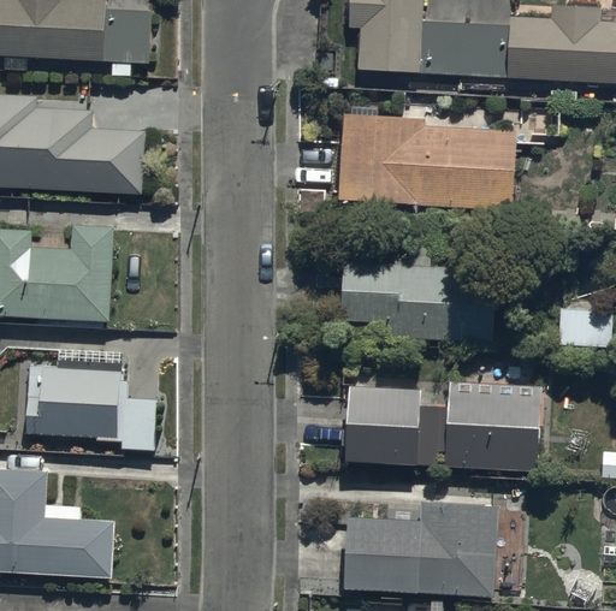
[(0,0),(0,54),(148,63),(150,11),(106,10),(106,0),(0,0)]
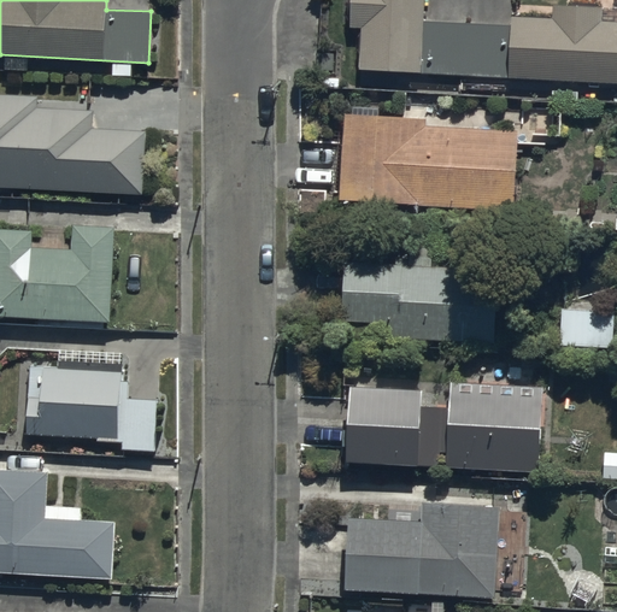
[(359,69),(419,72),(507,77),(616,82),(616,22),(601,21),(601,9),(551,6),(551,19),(510,18),(510,25),(422,22),(423,0),(351,0),(350,27),(362,27),(359,69)]
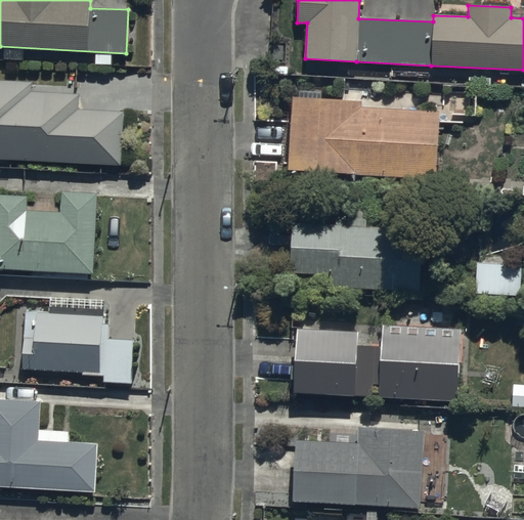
[(0,159),(121,165),(123,113),(77,111),(78,95),(32,92),(32,84),(0,82),(0,159)]
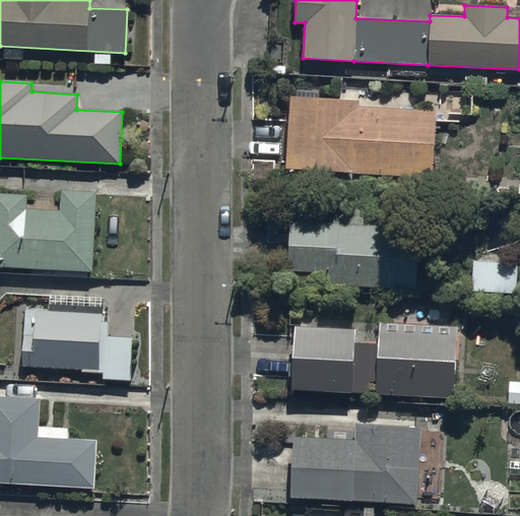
[(434,111),(356,107),(356,99),(318,97),(318,90),(297,89),(296,95),(290,95),(287,166),(350,170),(350,174),(431,178),(434,111)]
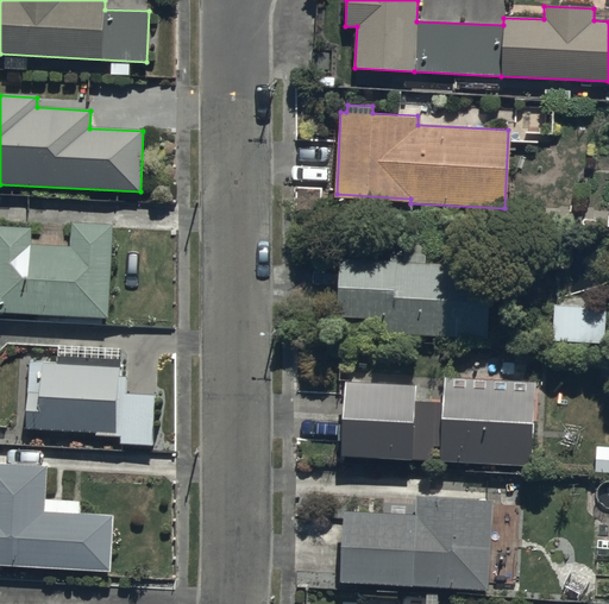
[(32,228),(0,227),(0,310),(108,316),(113,226),(71,224),(70,249),(31,246),(32,228)]
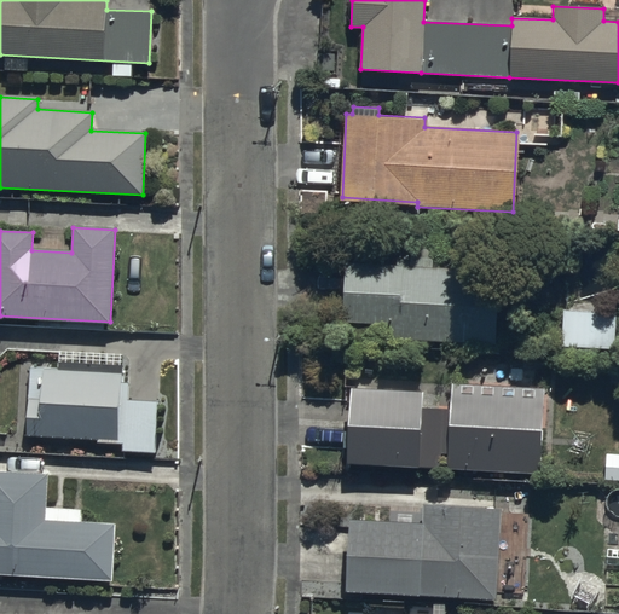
[(409,264),(343,260),(340,320),(388,324),(388,337),(492,345),(497,272),(431,267),(432,247),(410,245),(409,264)]
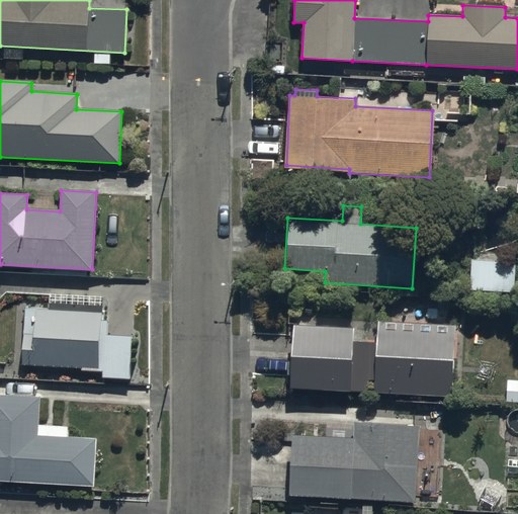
[(516,261),(470,260),(469,292),(515,293),(516,261)]
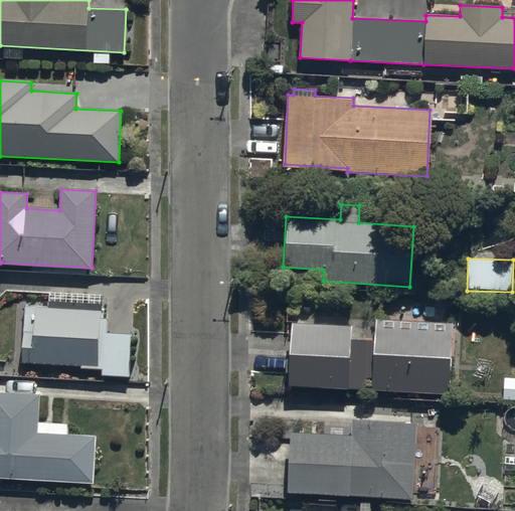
[(48,308),(23,306),(21,366),(102,370),(102,375),(128,377),(130,335),(101,333),(103,305),(48,303),(48,308)]
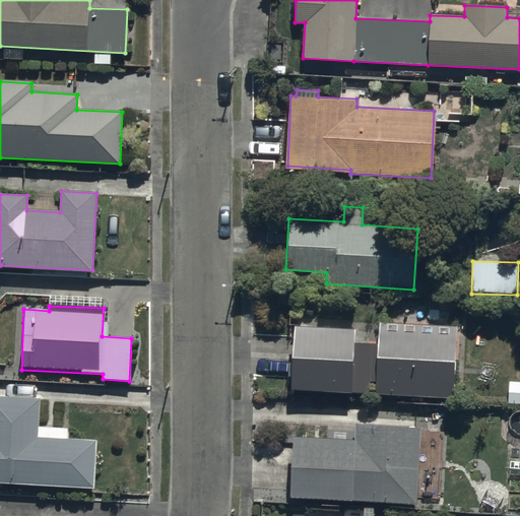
[(290,386),(453,396),(459,309),(436,308),(435,324),(380,320),(380,328),(295,323),(290,386)]
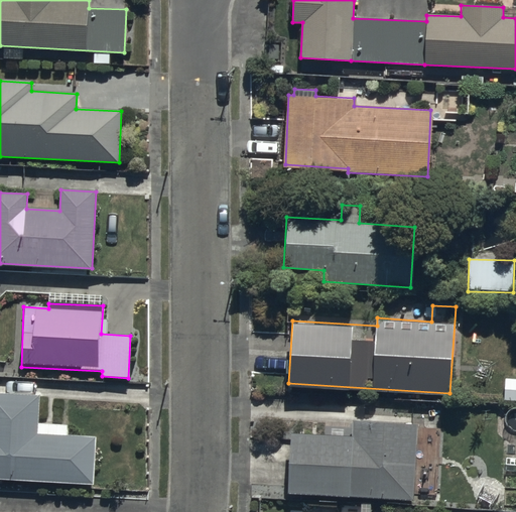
[(0,477),(92,482),(95,437),(66,435),(66,426),(36,424),(38,396),(0,393),(0,477)]
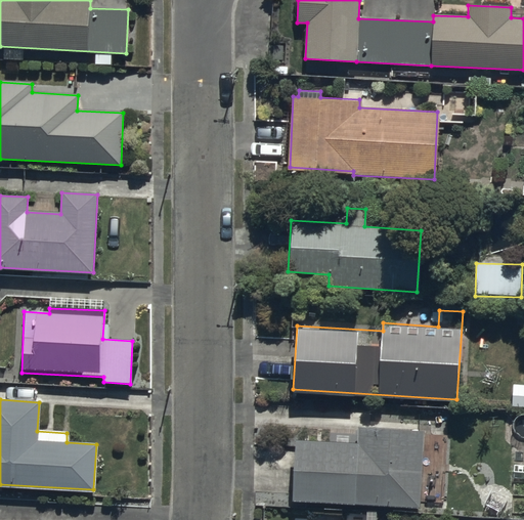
[(298,439),(294,499),(419,508),(425,431),(358,427),(357,443),(298,439)]
